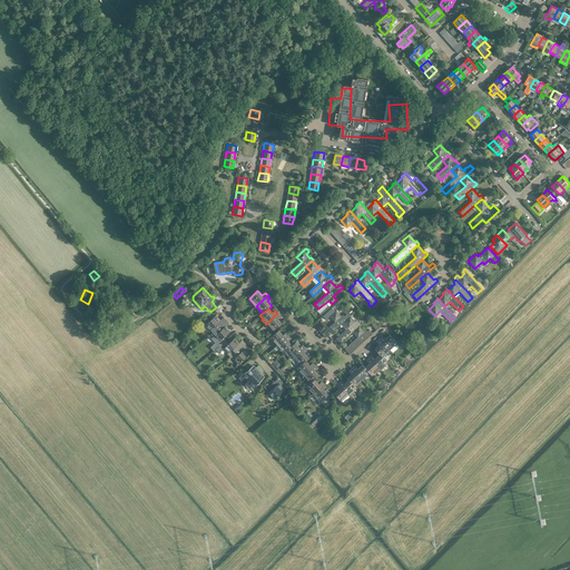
[(317,328),(322,333),(326,337),(343,322),(346,320),(346,318),(350,316),(351,315),(349,313),(347,313),(343,317),(336,311),(330,316),(334,322),(323,333),(320,326),(317,328)]
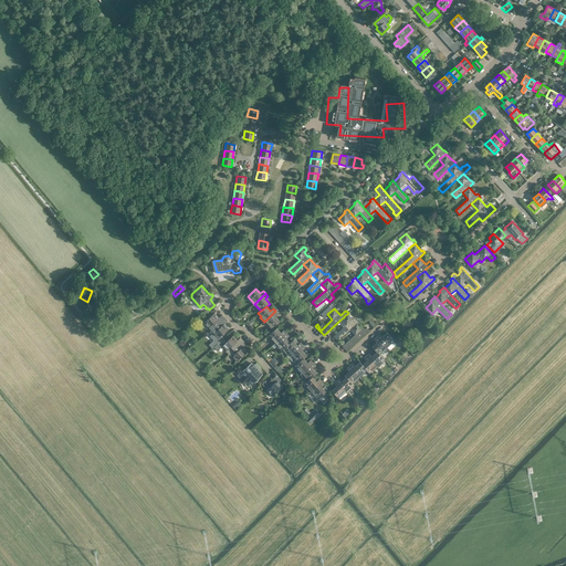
[(271,329),(280,321),(275,316),(279,314),(275,311),(264,322),(263,323),(265,325),(266,325),(271,329)]
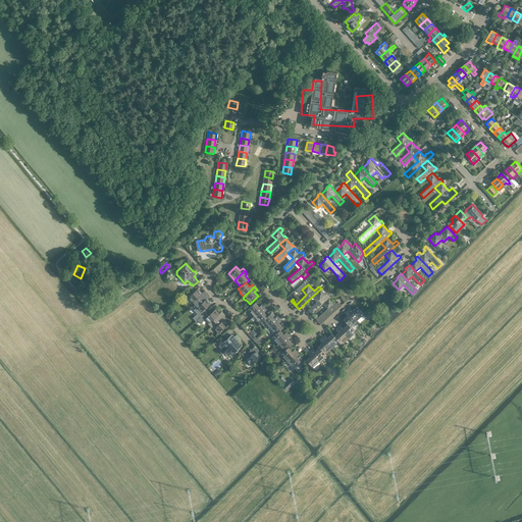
[(191,303),(193,306),(207,294),(205,291),(202,293),(198,289),(188,298),(192,302),(191,303)]
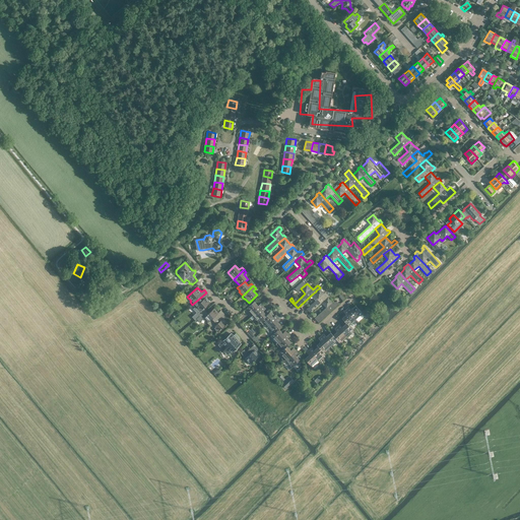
[(316,291),(313,294),(318,299),(307,309),(310,313),(321,303),(328,298),(327,298),(329,296),(325,291),(324,294),(319,288),(316,290),(316,291)]
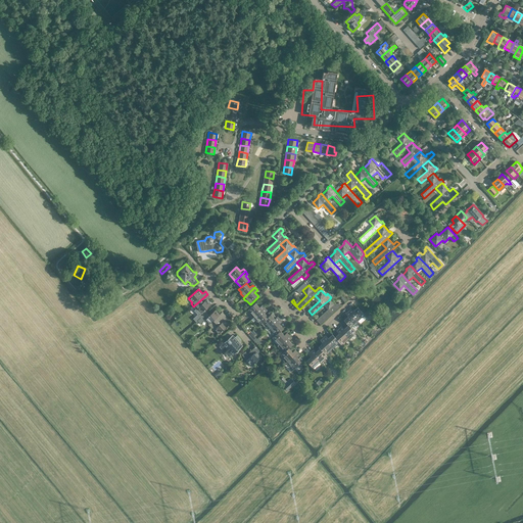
[(207,299),(210,297),(207,294),(193,306),(196,310),(194,311),(200,318),(206,313),(204,311),(211,303),(207,299)]
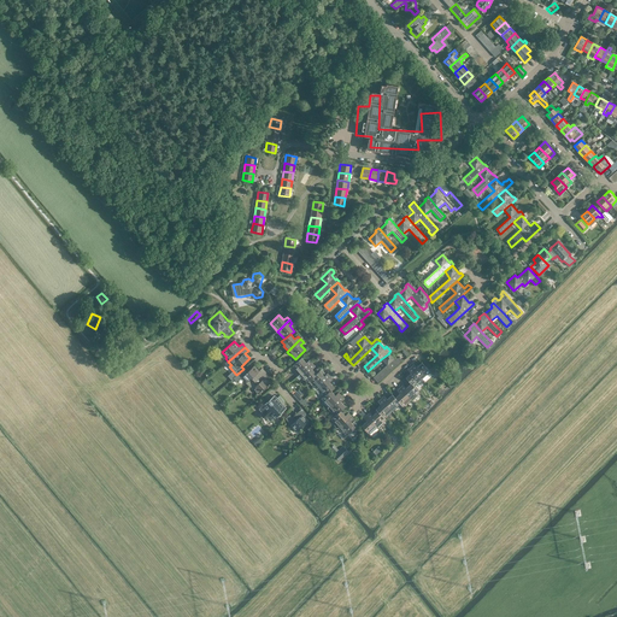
[(389,353),(381,359),(387,365),(374,377),(377,382),(400,362),(395,357),(394,358),(389,353)]
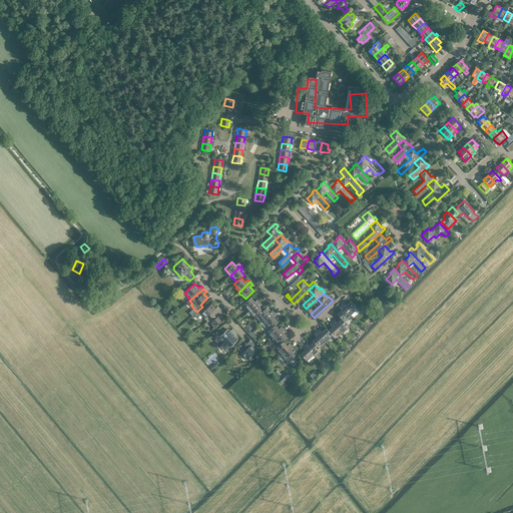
[(250,298),(242,304),(248,311),(260,302),(258,300),(254,302),(250,298)]
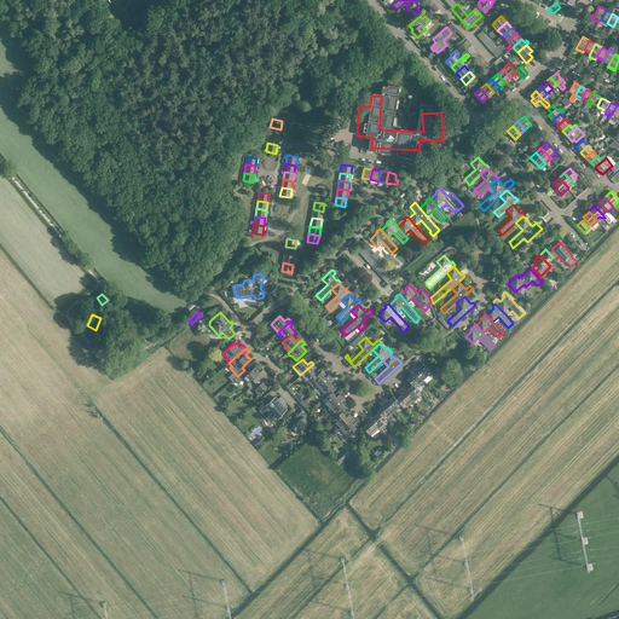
[(313,364),(300,375),(307,383),(312,380),(311,380),(317,375),(312,370),(316,368),(313,364)]
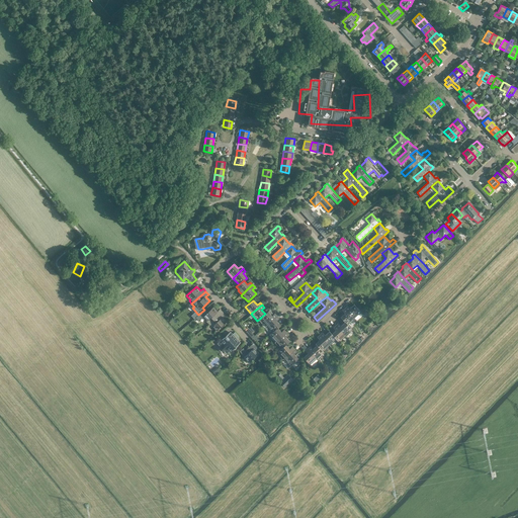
[(345,309),(354,319),(361,313),(365,317),(368,314),(362,309),(360,311),(354,305),(350,309),(347,306),(345,309)]
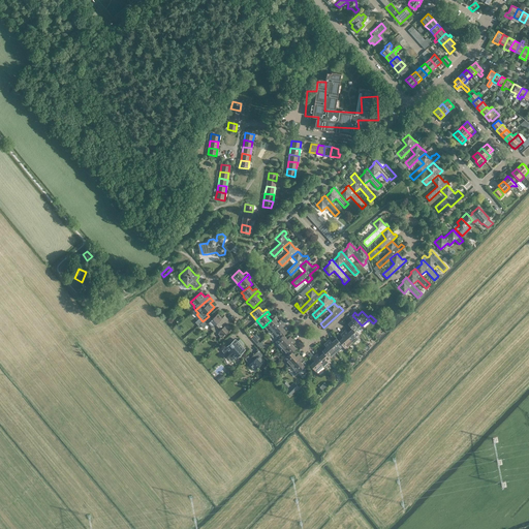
[(213,331),(227,318),(224,315),(222,318),(218,313),(212,319),(209,316),(203,321),(199,324),(203,328),(208,323),(212,328),(211,328),(213,331)]
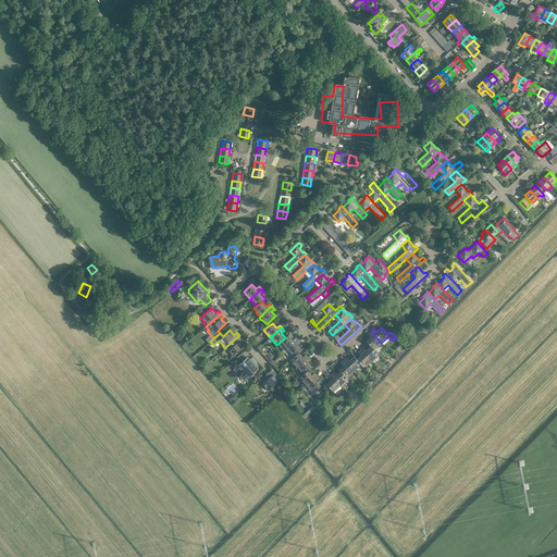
[(366,341),(371,346),(379,355),(379,354),(374,349),(381,343),(371,332),(368,334),(371,336),(366,341)]
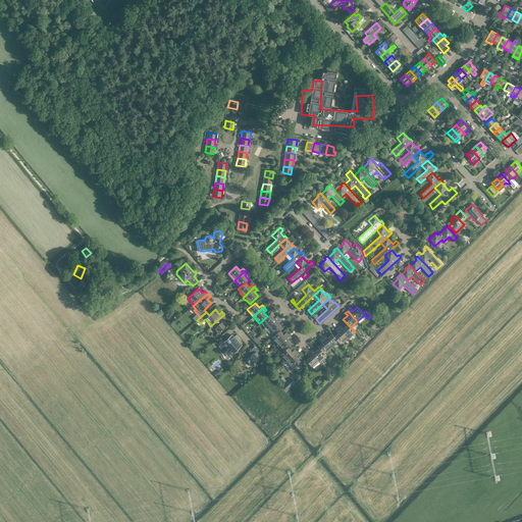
[(277,316),(274,318),(273,317),(274,315),(271,312),(267,316),(262,320),(263,320),(269,327),(279,318),(277,316)]
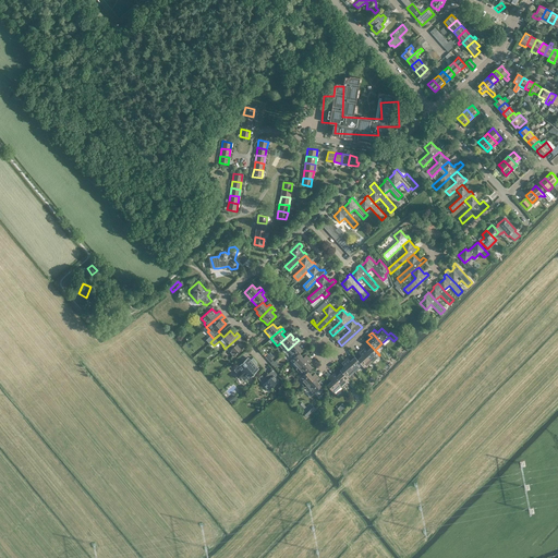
[(240,336),(225,349),(228,352),(229,351),(233,356),(244,347),(240,341),(242,339),(240,336)]
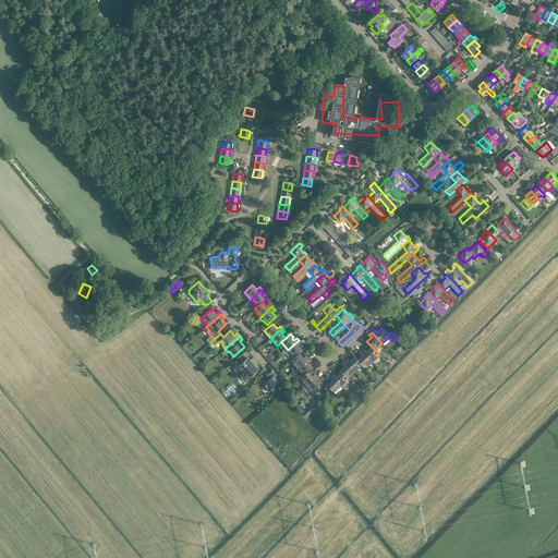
[(288,350),(293,358),(299,353),(302,350),(298,346),(301,343),(299,340),(288,350)]
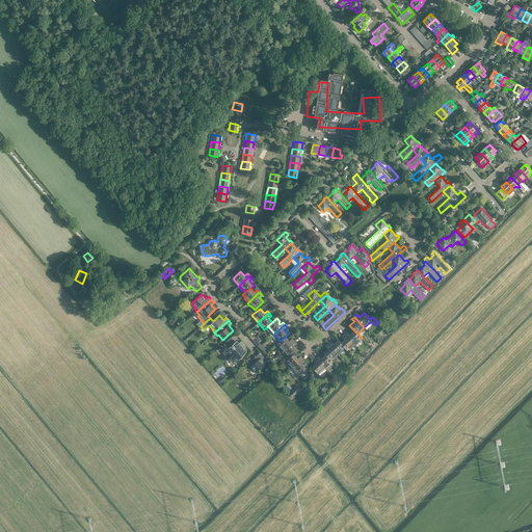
[(345,334),(354,344),(362,339),(354,330),(350,335),(347,331),(345,334)]
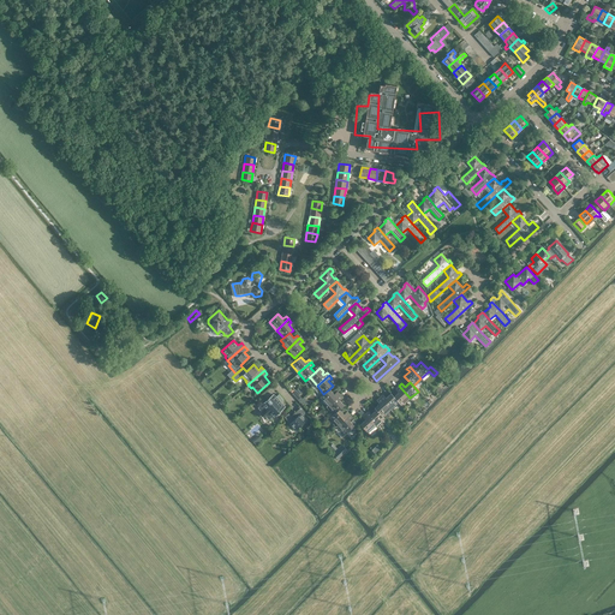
[(394,396),(399,401),(402,405),(410,398),(399,386),(395,389),(399,392),(394,396)]
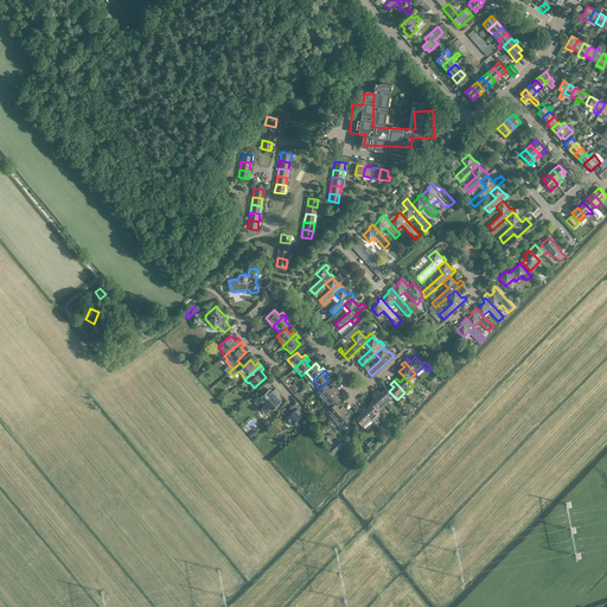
[(319,389),(317,391),(324,400),(336,389),(333,387),(330,389),(325,384),(319,389)]
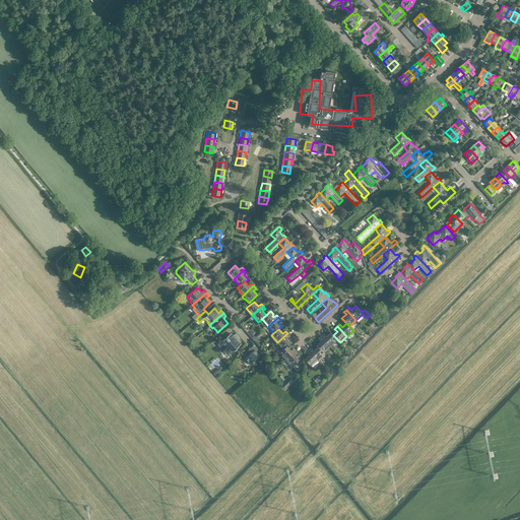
[(321,336),(330,346),(337,339),(333,335),(330,332),(326,336),(323,333),(321,336)]
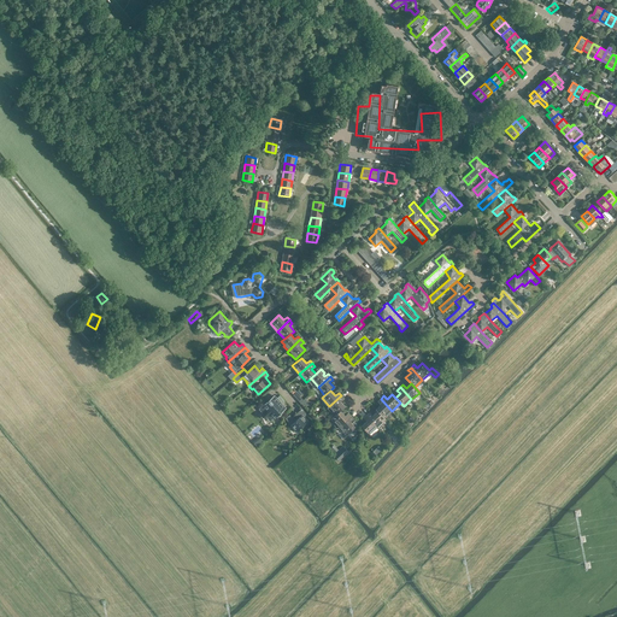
[(274,418),(286,407),(282,404),(285,401),(280,395),(269,405),(266,403),(263,406),(269,412),(268,412),(274,418)]
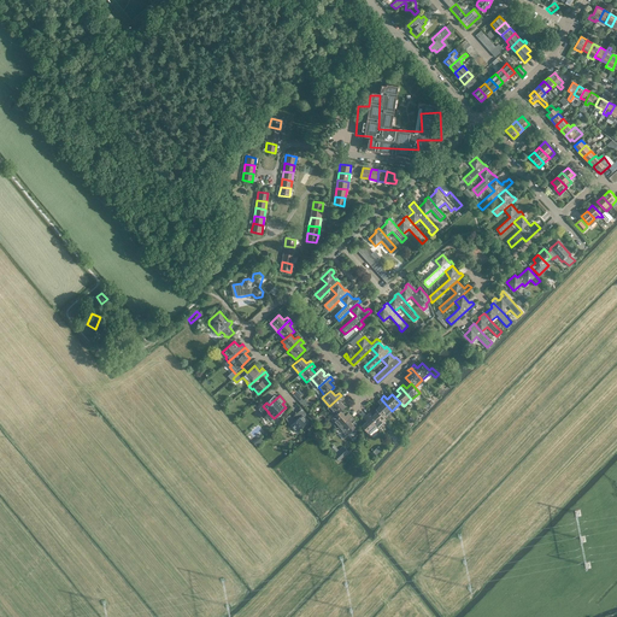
[(341,395),(329,406),(327,407),(334,416),(336,415),(341,411),(345,406),(340,401),(344,399),(341,395)]
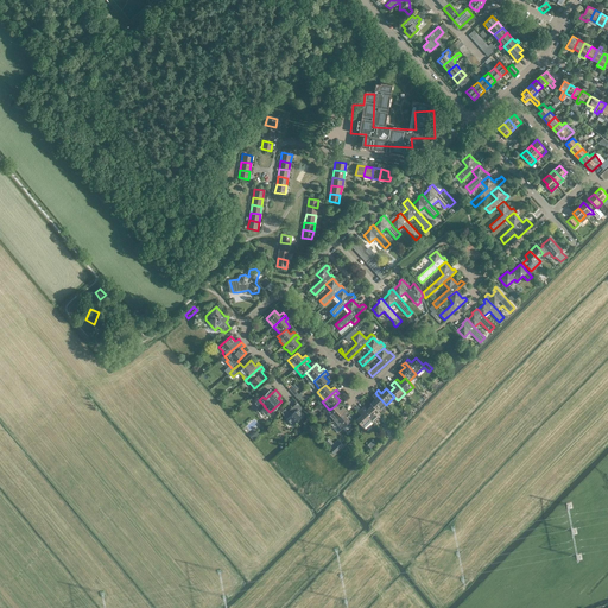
[(378,412),(379,412),(386,405),(375,393),(372,396),(375,399),(369,404),(372,405),(378,412)]
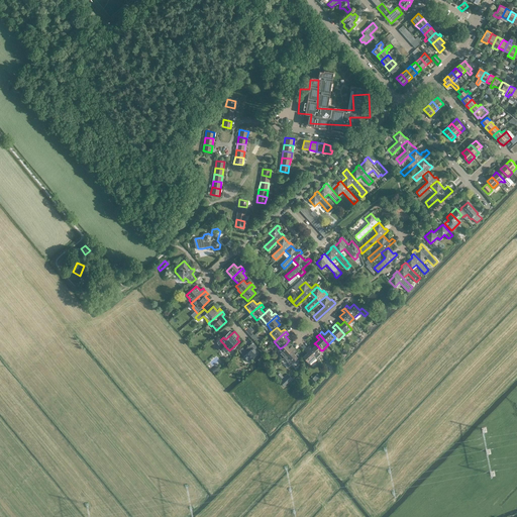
[(257,347),(252,342),(244,350),(242,347),(239,350),(243,356),(247,362),(257,352),(254,349),(257,347)]
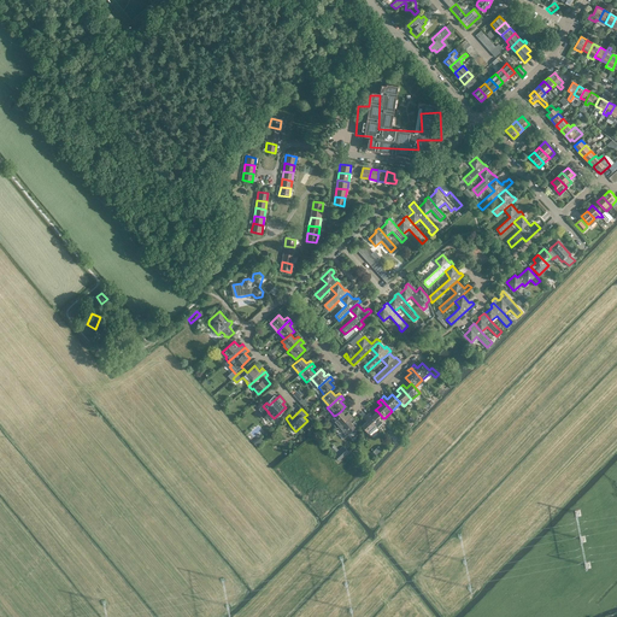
[(345,416),(341,411),(336,415),(334,416),(331,418),(336,423),(335,424),(338,428),(339,427),(351,416),(348,412),(345,416)]
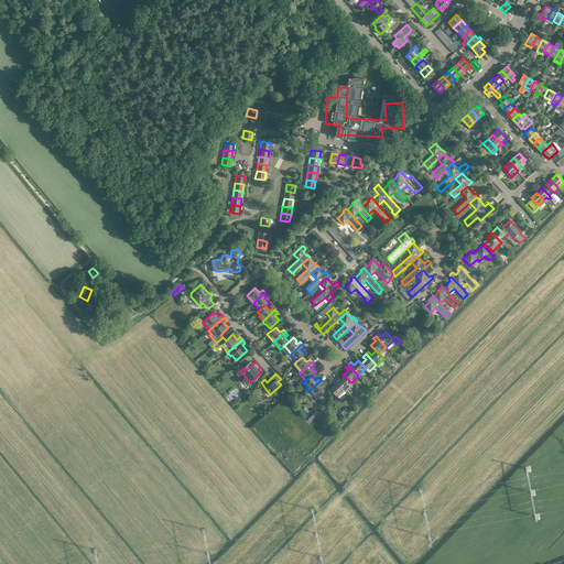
[(335,379),(345,391),(353,383),(351,382),(350,382),(345,376),(340,380),(337,377),(335,379)]
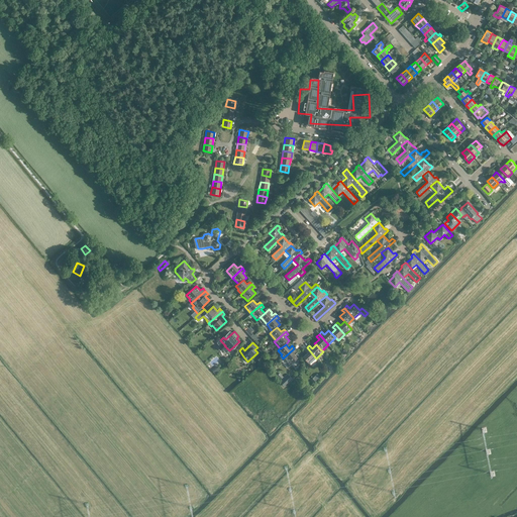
[(316,358),(307,347),(304,350),(307,352),(303,356),(310,365),(316,358)]
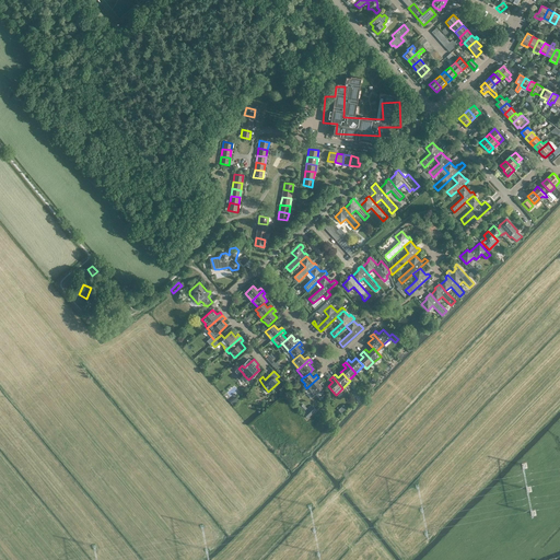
[(321,380),(318,377),(307,387),(314,395),(322,387),(318,383),(321,380)]
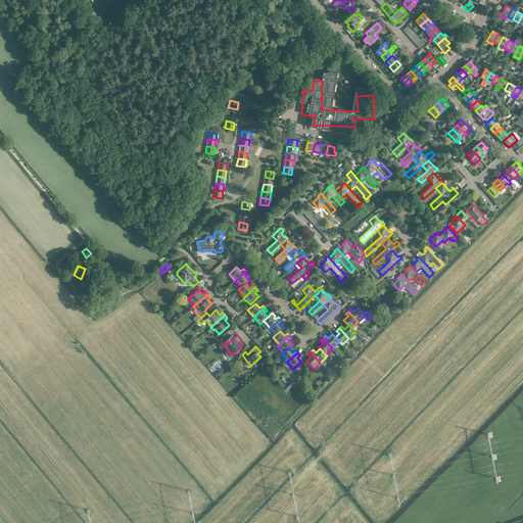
[(211,370),(215,374),(223,369),(219,365),(211,370)]
